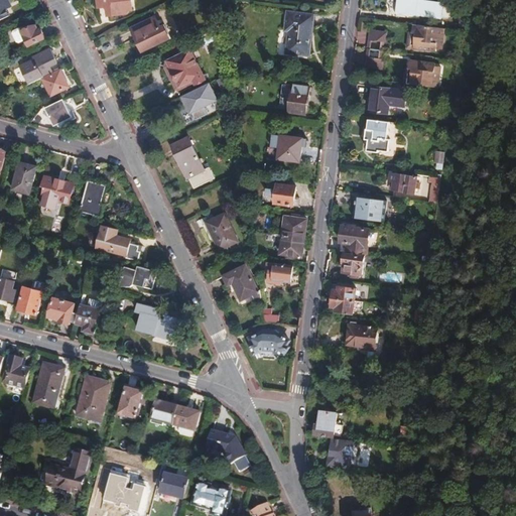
[(0,0),(0,20),(9,16),(6,10),(3,3),(7,1),(10,0),(0,0)]
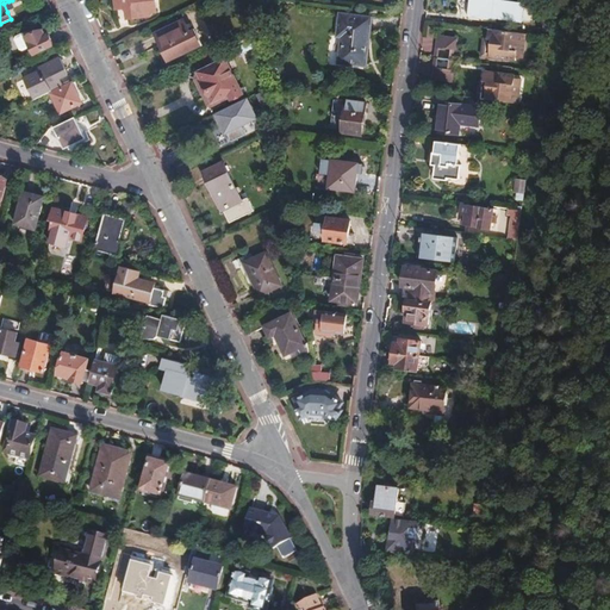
[(113,0),(116,11),(124,10),(126,19),(149,17),(148,14),(156,13),(154,0),(113,0)]
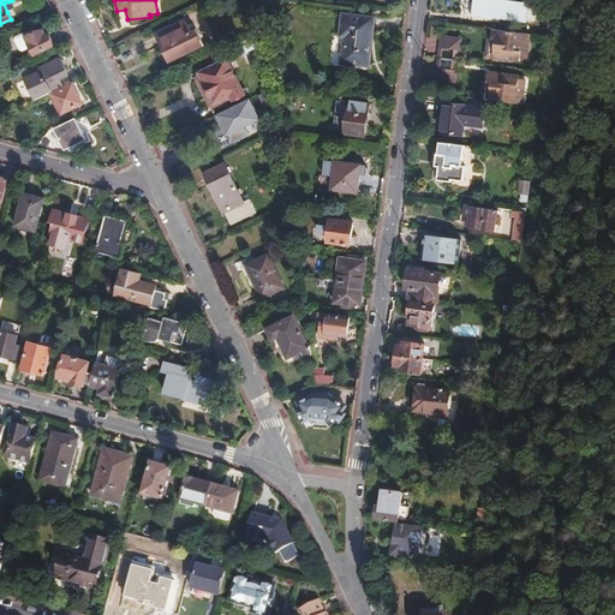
[(525,24),(527,6),(482,0),(472,0),(471,17),(525,24)]
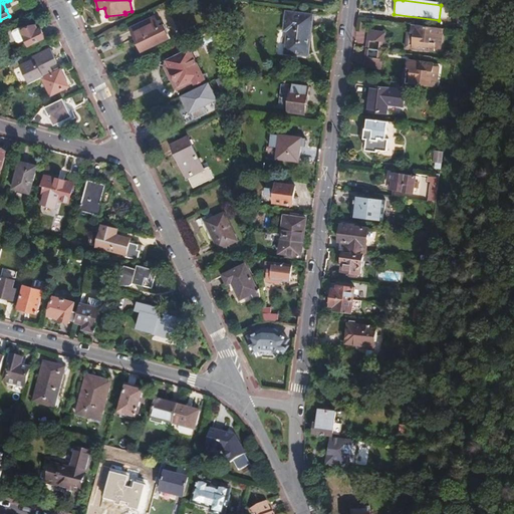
[(311,17),(286,14),(283,32),(287,33),(284,54),(306,57),(311,17)]
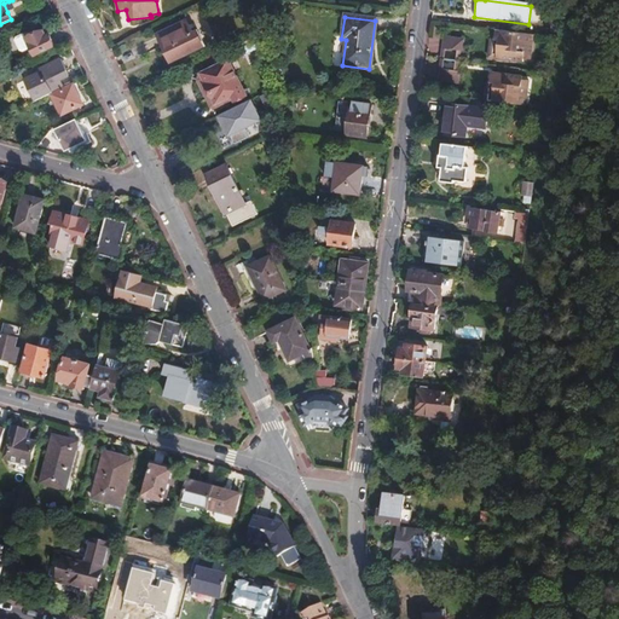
[(171,62),(202,47),(198,38),(195,40),(185,22),(157,35),(171,62)]
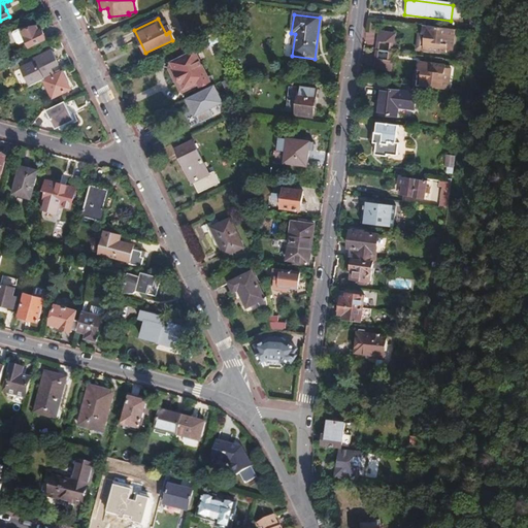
[(452,51),(454,37),(451,36),(452,29),(422,25),(422,33),(424,33),(422,50),(434,51),(434,48),(446,50),(452,51)]
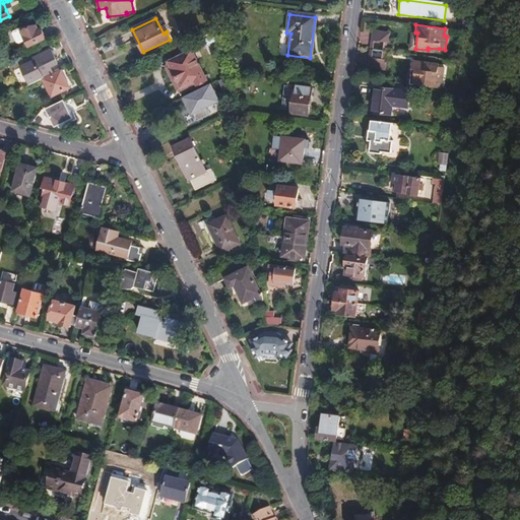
[(20,33),(24,41),(27,48),(45,39),(41,30),(39,31),(36,25),(20,33)]
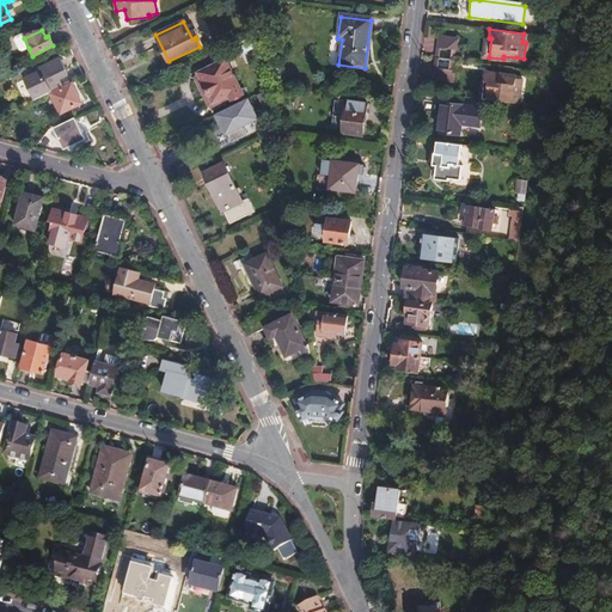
[(22,51),(29,48),(24,38),(22,34),(14,37),(13,41),(18,50),(22,51)]
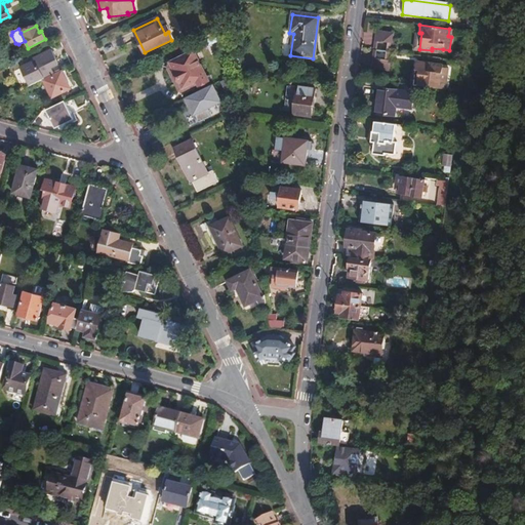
[(375,42),(392,44),(393,34),(376,32),(375,42)]
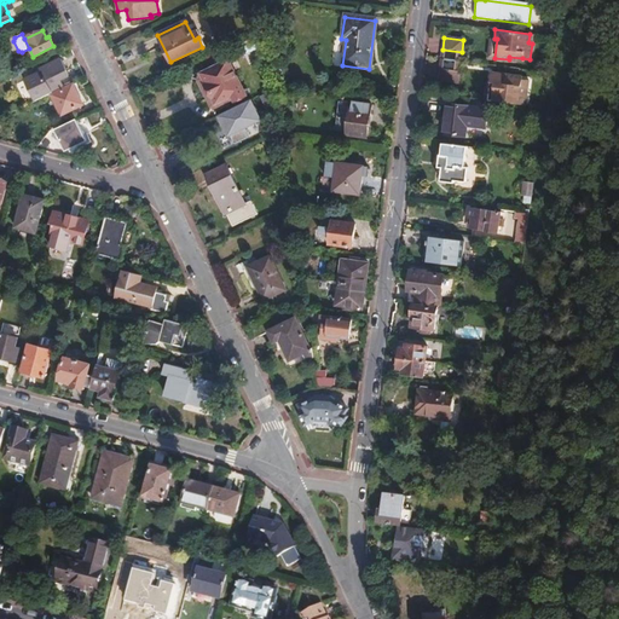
[(440,59),(461,62),(462,52),(443,50),(440,59)]
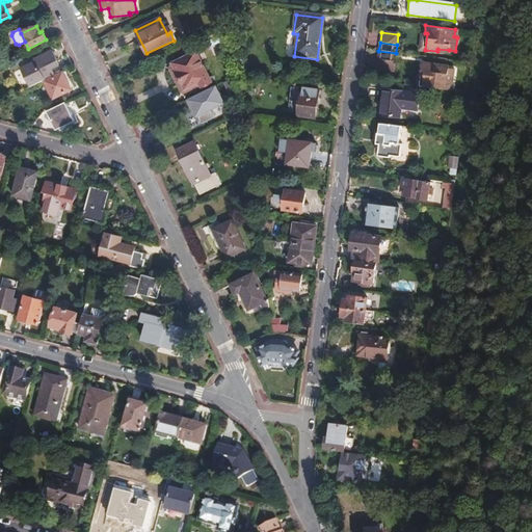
[(30,85),(54,73),(52,68),(58,64),(52,51),(31,60),(34,69),(25,74),(30,85)]
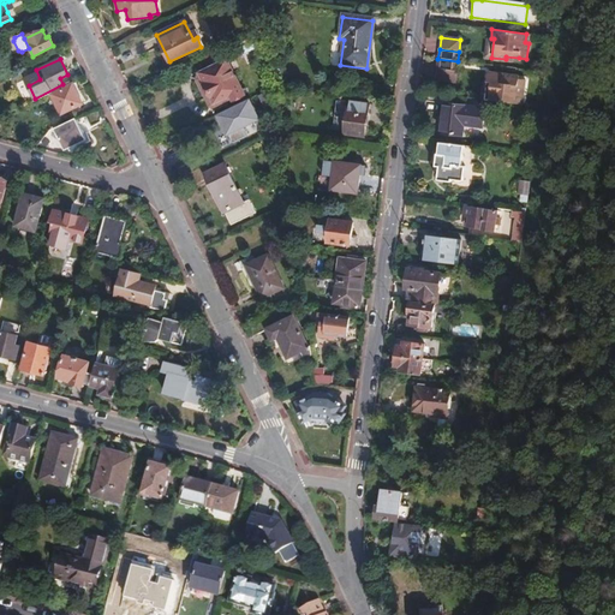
[(214,108),(243,94),(226,59),(198,72),(195,79),(208,106),(214,108)]
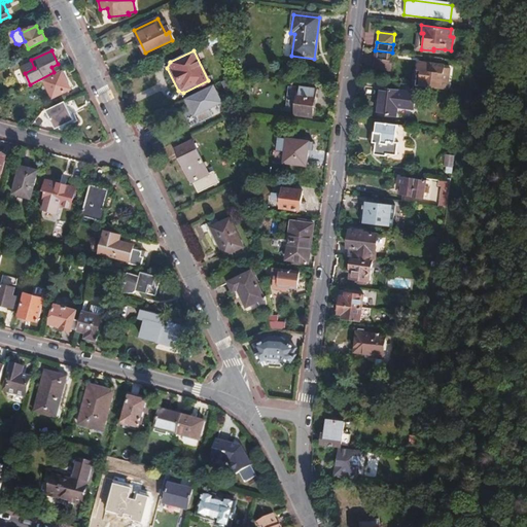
[(391,62),(392,53),(375,50),(374,60),(391,62)]
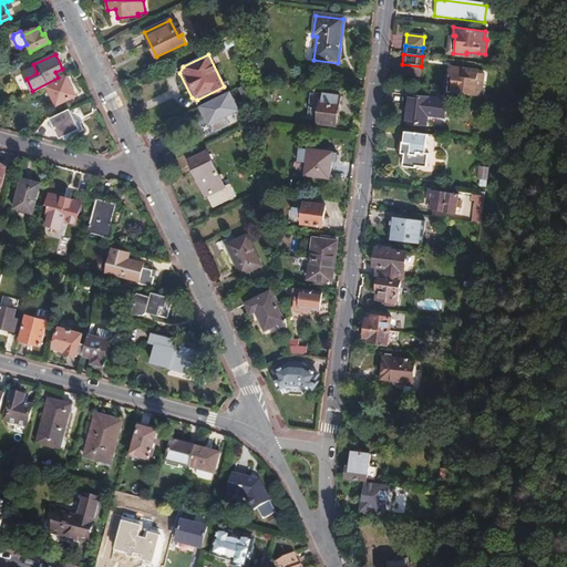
[(419,78),(421,66),(402,64),(401,74),(419,78)]
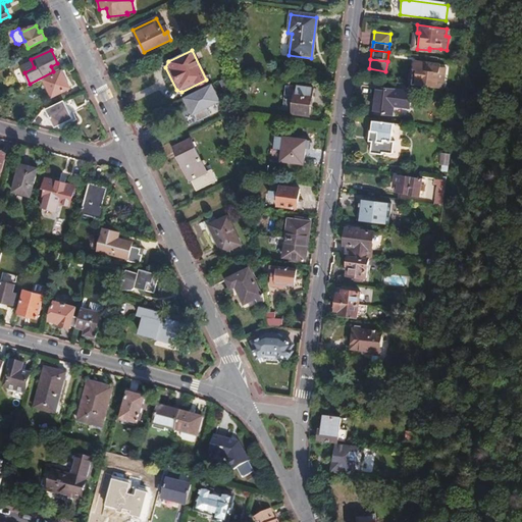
[(441,82),(444,82),(446,67),(439,67),(429,66),(429,63),(414,61),(413,69),(416,70),(414,86),(440,90),(441,82)]
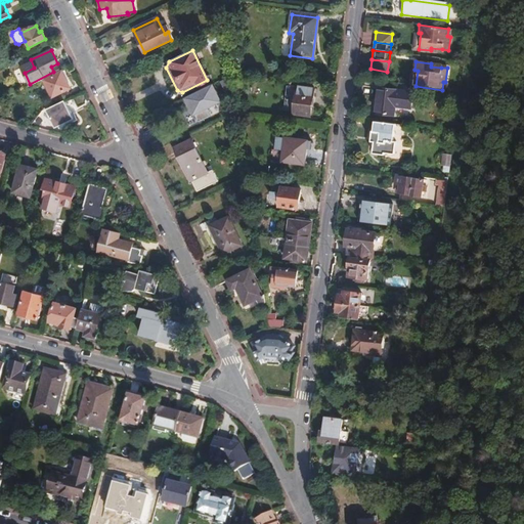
[(411,70),(408,85),(416,86),(418,71),(415,70),(411,70)]
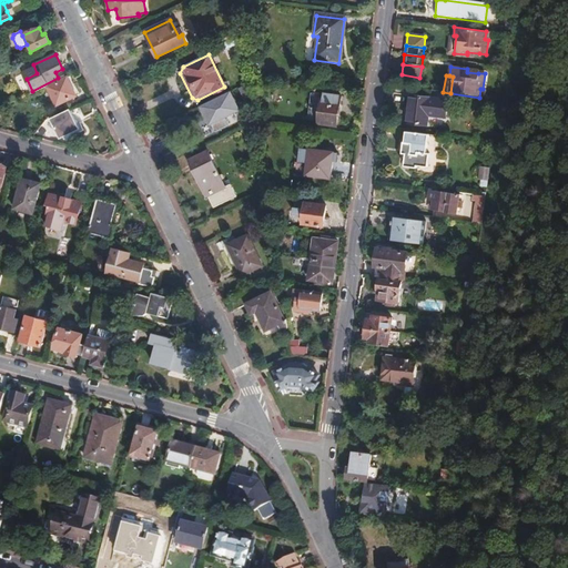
[(74,97),(66,78),(47,87),(56,105),(74,97)]
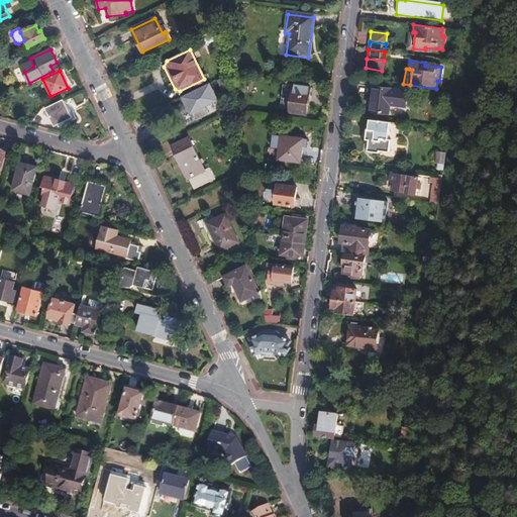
[(217,100),(209,83),(180,97),(189,114),(217,100)]
